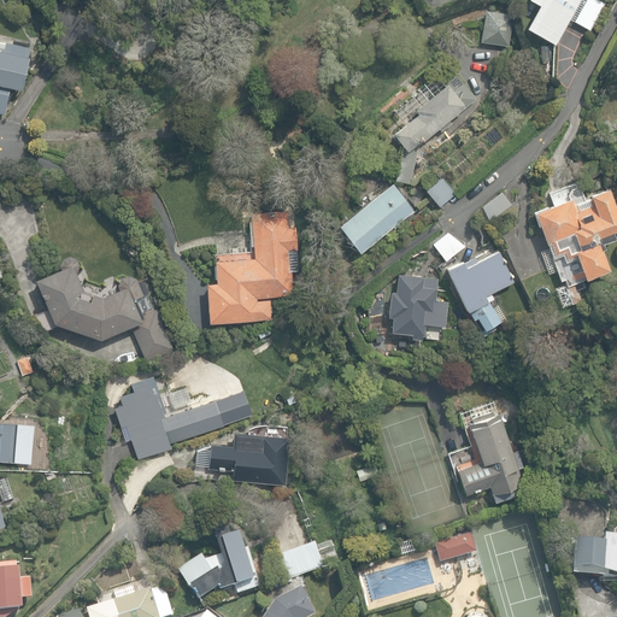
[(526,28),(554,45),(569,19),(589,30),(604,4),(597,0),(528,0),(538,5),(526,28)]
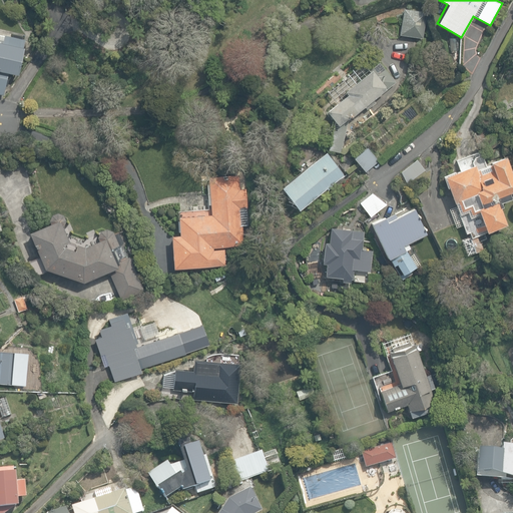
[(399,35),(422,39),(426,12),(402,8),(399,35)]
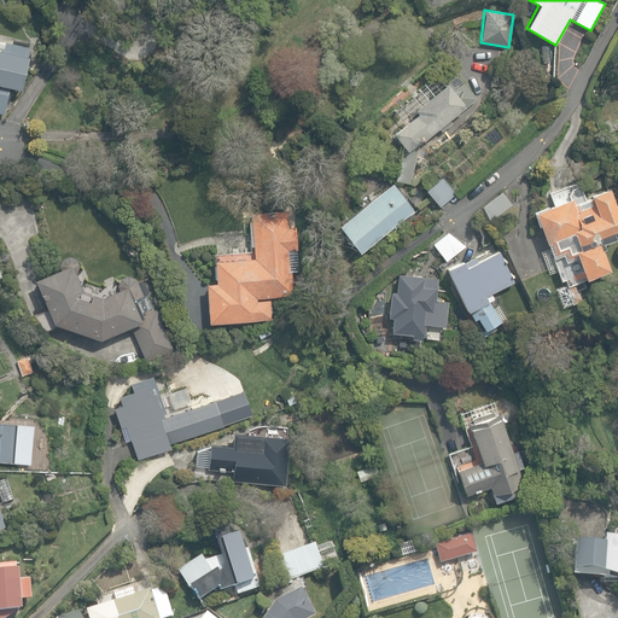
[(21,91),(29,47),(0,41),(0,112),(4,114),(5,104),(9,105),(11,88),(21,91)]
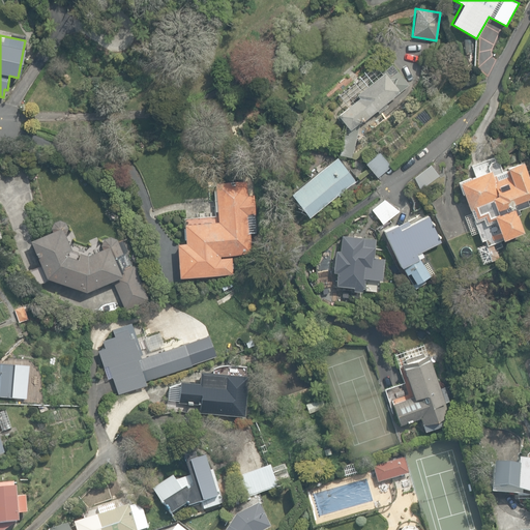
[(339,155),(351,158),(359,123),(362,121),(364,124),(371,120),(367,116),(376,110),(379,113),(387,106),(385,102),(409,84),(392,63),(381,72),(382,74),(356,94),(358,97),(337,114),(346,124),(339,155)]
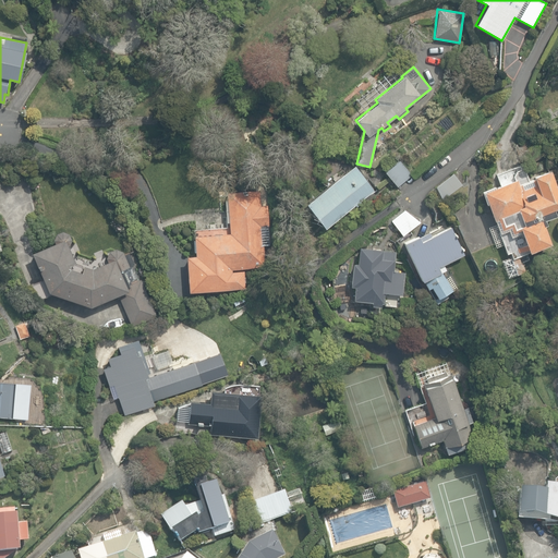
[(385,171),(397,186),(412,173),(399,159),(385,171)]
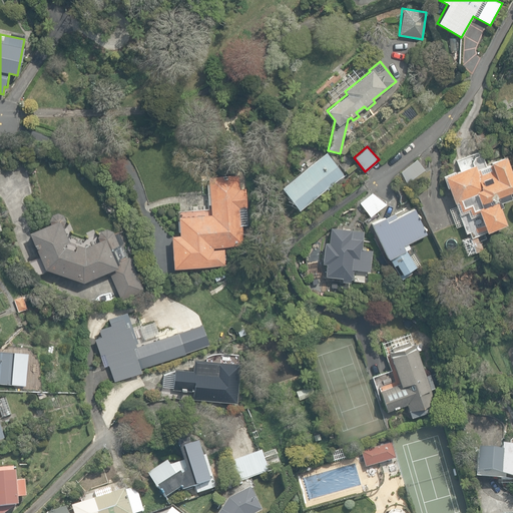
[(281,187),(299,209),(327,188),(328,189),(333,186),(331,184),(344,175),(326,152),(318,159),(314,154),(305,161),(308,166),(281,187)]
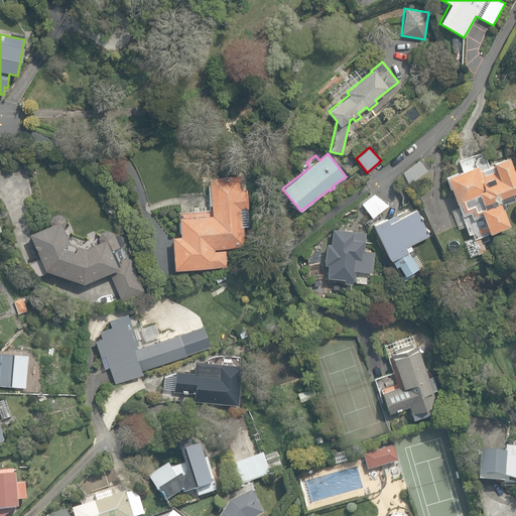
[(464,242),(469,257),(487,251),(483,238),(491,235),(490,232),(508,226),(502,209),(503,209),(502,204),(512,201),(510,195),(515,191),(515,176),(514,177),(507,154),(487,160),(484,153),(458,162),(461,171),(442,177),(448,195),(449,195),(455,211),(453,212),(458,230),(465,228),(467,235),(471,234),(473,239),(464,242)]
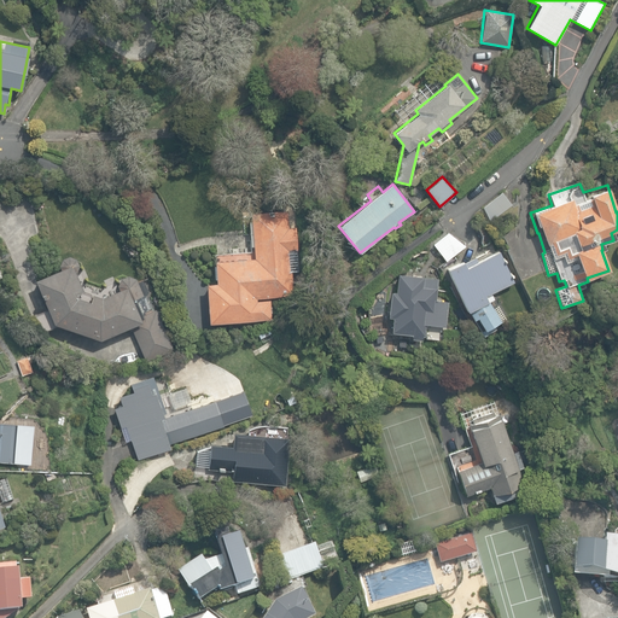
[(483,207),(490,222),(512,205),(501,192),(483,207)]
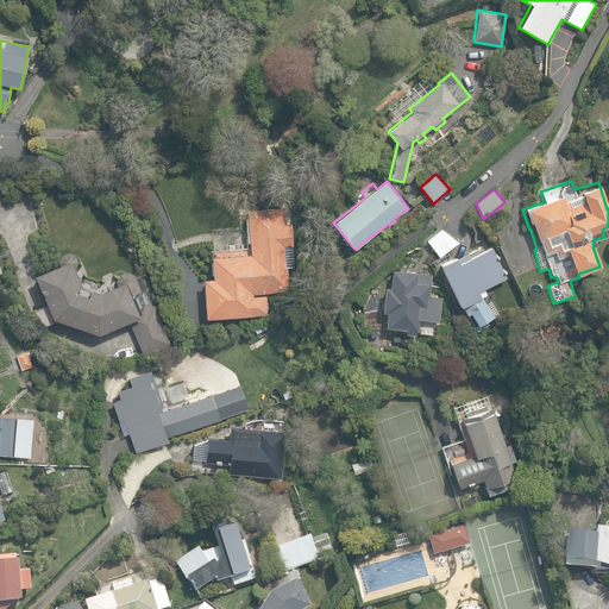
[(203,280),(205,318),(238,315),(255,315),(255,312),(263,312),(263,297),(252,299),(252,294),(289,293),(288,268),(293,267),(292,248),(294,248),(292,208),(249,211),(249,217),(246,217),(248,243),(251,243),(251,248),(212,250),(213,275),(214,275),(214,278),(203,280)]
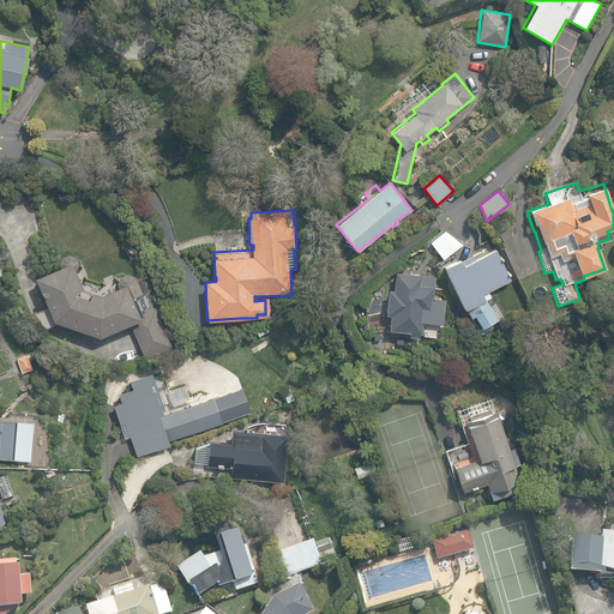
[(429,242),(444,260),(463,245),(445,230),(429,242)]
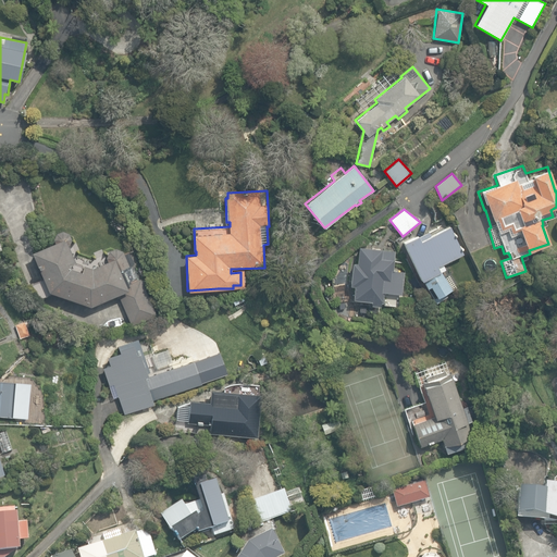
[(429,287),(434,298),(452,291),(443,272),(446,270),(443,263),(462,254),(449,226),(430,236),(428,231),(401,243),(419,282),(422,281),(425,288),(429,287)]
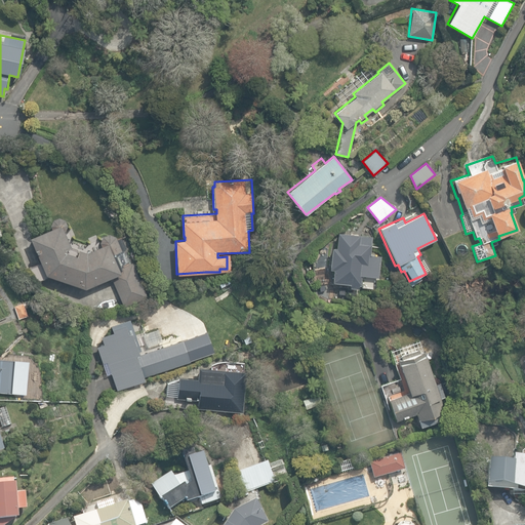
[(110,278),(123,307),(147,297),(132,263),(121,268),(116,254),(122,251),(115,236),(109,234),(102,236),(99,243),(102,247),(86,252),(78,249),(77,255),(68,252),(67,249),(72,247),(65,230),(68,226),(65,219),(58,217),(52,219),(50,226),(52,230),(30,238),(45,274),(85,288),(110,278)]
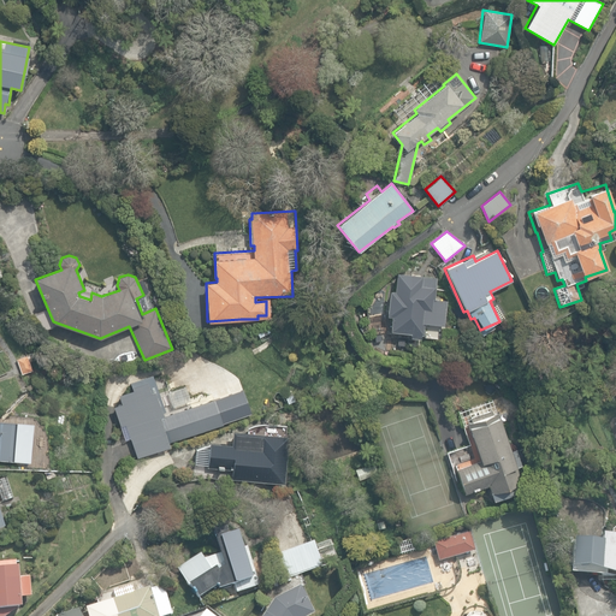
[(410,337),(420,338),(421,335),(424,335),(425,324),(444,326),(448,300),(434,298),(437,277),(396,272),(395,291),(389,290),(386,315),(391,317),(390,331),(410,333),(410,337)]
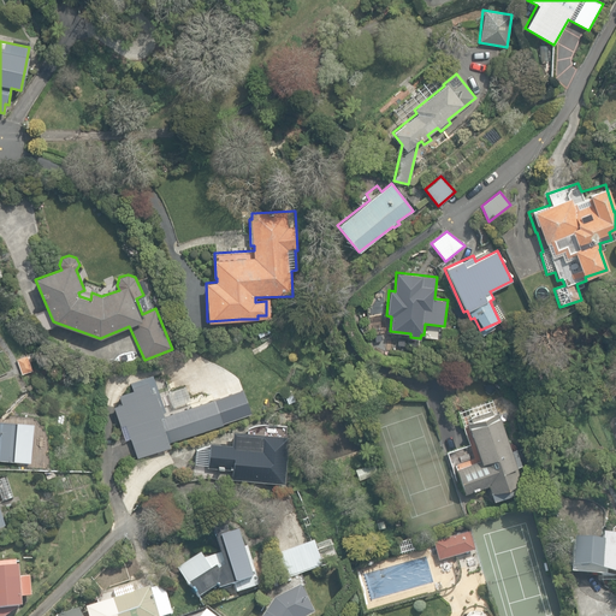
[(17,359),(23,375),(34,372),(28,355),(17,359)]
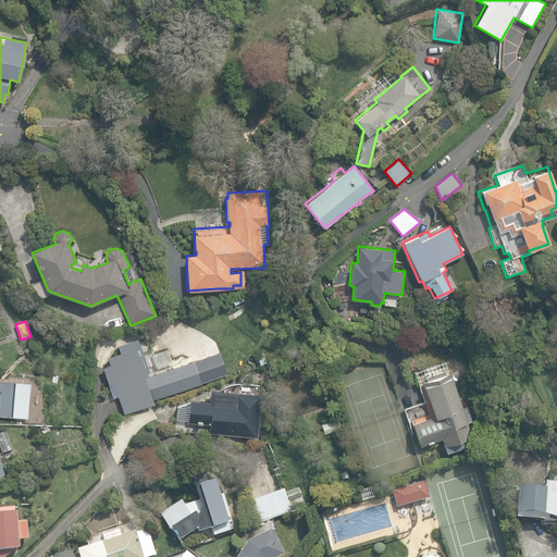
[(113,383),(123,412),(155,403),(153,400),(203,383),(195,360),(148,376),(147,373),(151,371),(138,336),(116,344),(119,350),(106,356),(108,363),(100,367),(107,385),(113,383)]
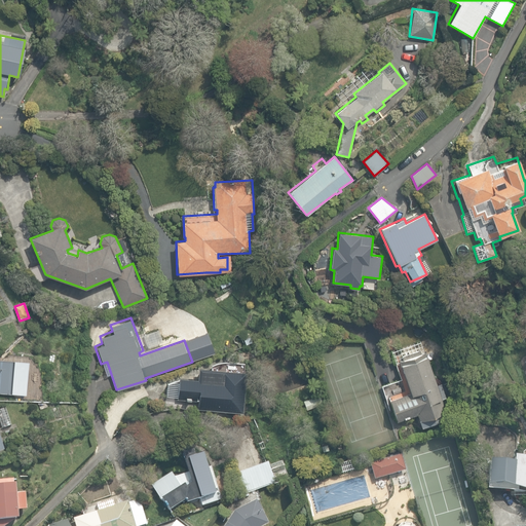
[(416,414),(420,426),(447,417),(441,402),(446,400),(440,382),(437,383),(424,352),(399,362),(409,392),(388,400),(397,421),(416,414)]
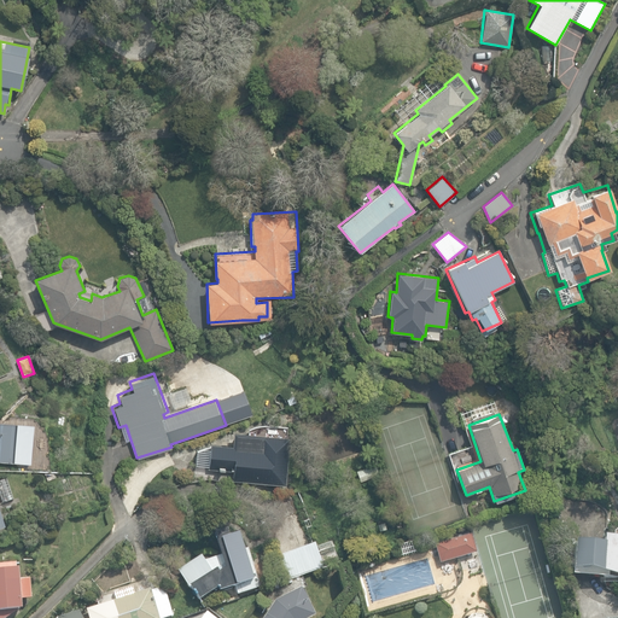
[(0,460),(16,462),(18,423),(0,420),(0,460)]
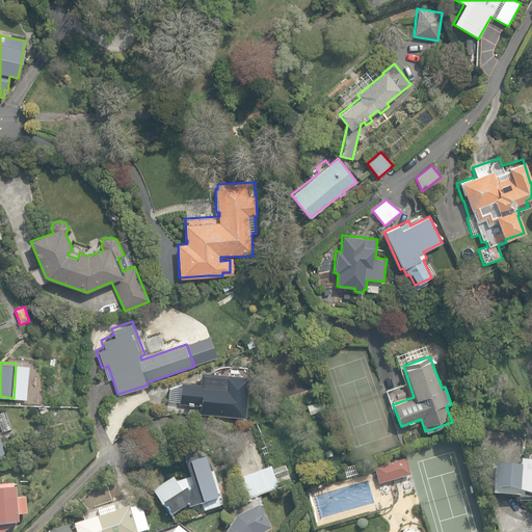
[(203,414),(246,417),(249,375),(224,374),(224,375),(214,375),(214,376),(204,375),(203,383),(201,383),(181,381),(180,403),(201,405),(201,414),(202,414),(203,414)]
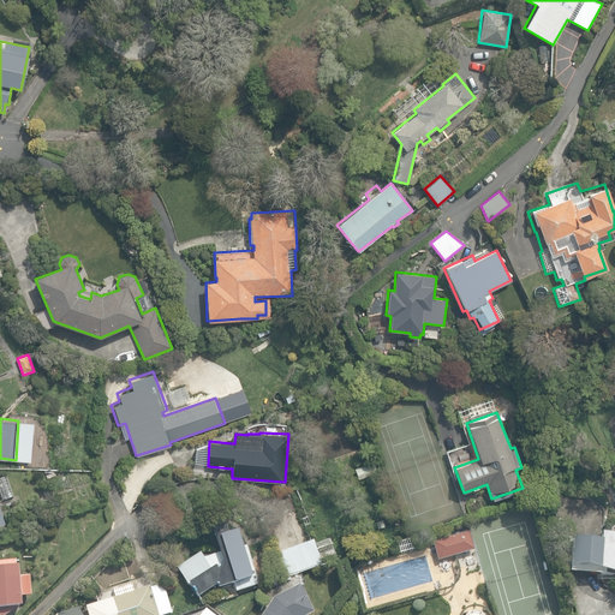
[(0,478),(0,490),(4,500),(13,496),(7,477),(0,478)]
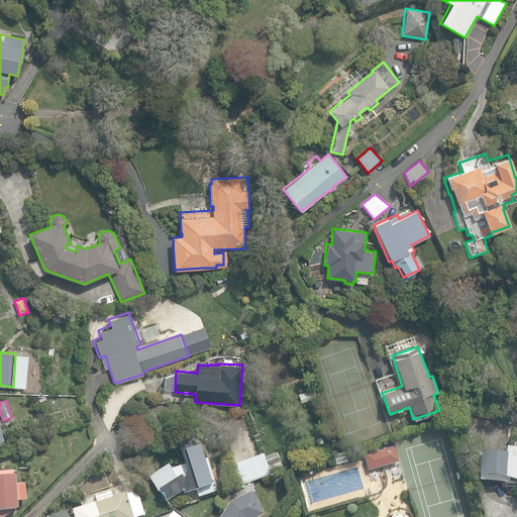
[(147,476),(165,503),(181,494),(194,490),(197,499),(220,491),(210,456),(203,458),(199,446),(191,449),(189,441),(176,445),(182,466),(171,470),(169,462),(147,476)]
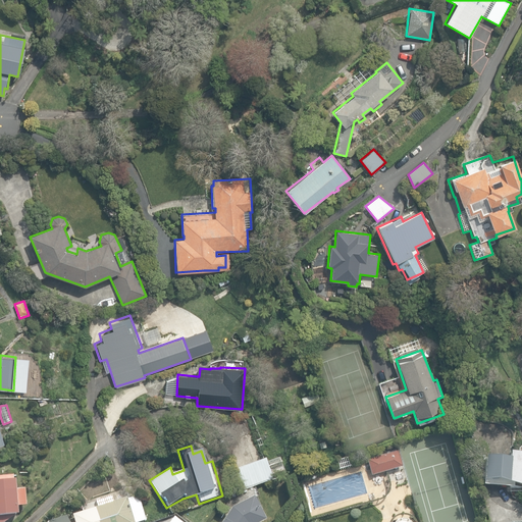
[(367,460),(371,475),(403,466),(398,451),(367,460)]
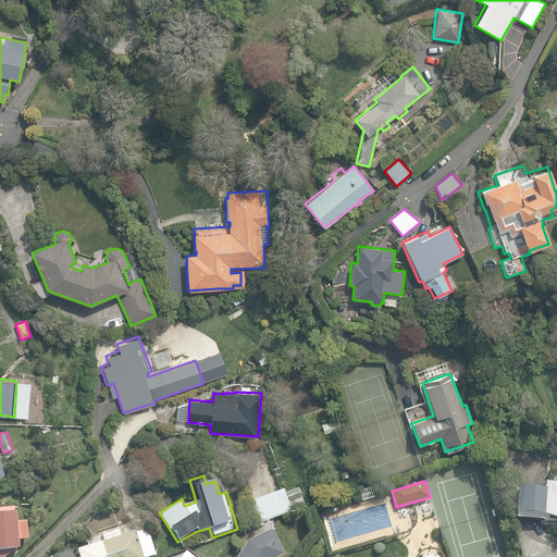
[(543,515),(556,518),(556,482),(544,482),(543,489),(518,486),(516,512),(543,515)]
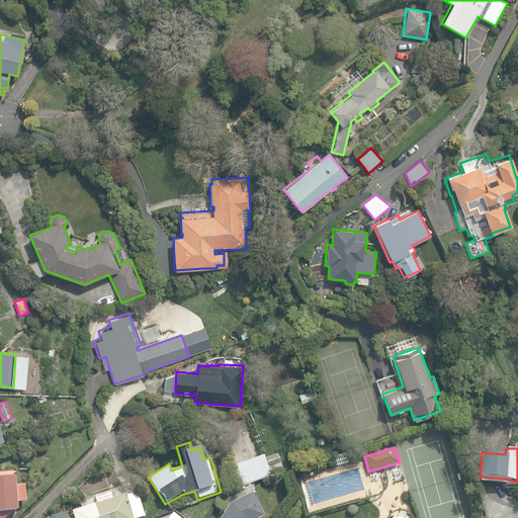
[(233,466),(240,487),(269,477),(283,471),(277,453),(265,458),(264,454),(233,466)]
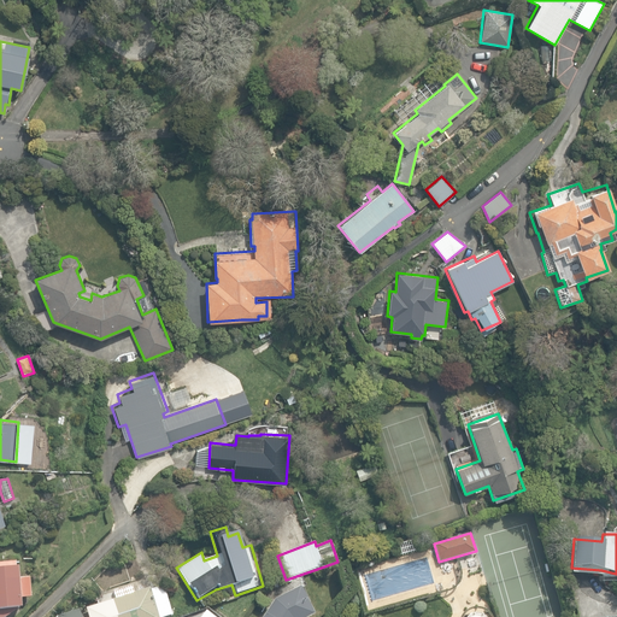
[(16,568),(15,562),(0,563),(0,610),(21,610),(19,599),(30,598),(29,579),(18,580),(18,568),(16,568)]
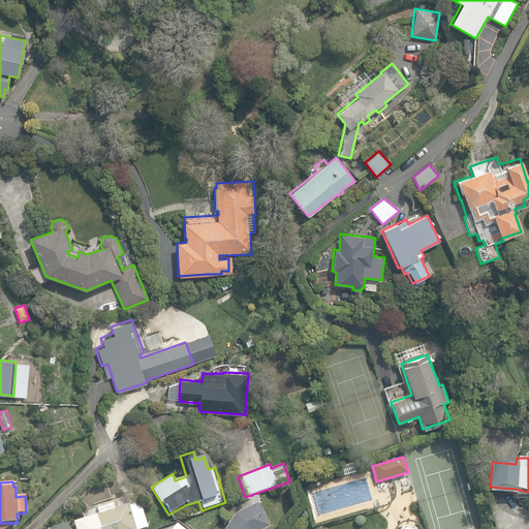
[(138,528),(148,527),(141,502),(117,509),(115,503),(95,508),(97,515),(73,521),(75,528),(71,528),(70,523),(48,528),(138,528)]
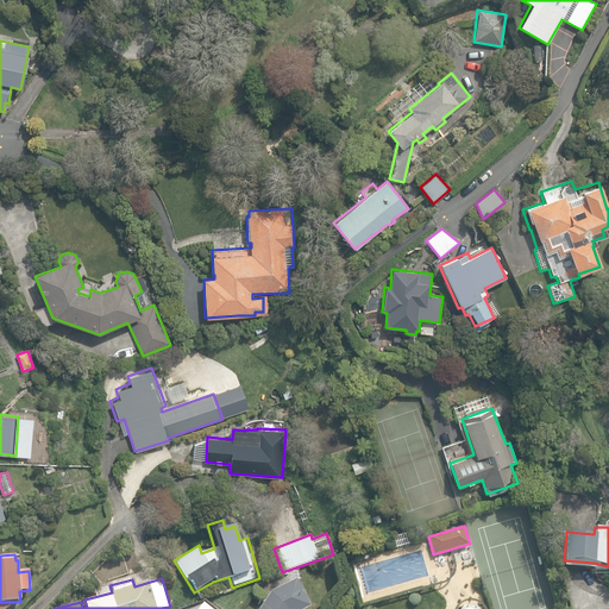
[(259,608),(305,608),(311,606),(296,579),(271,592),(269,591),(264,597),(267,600),(259,608)]
